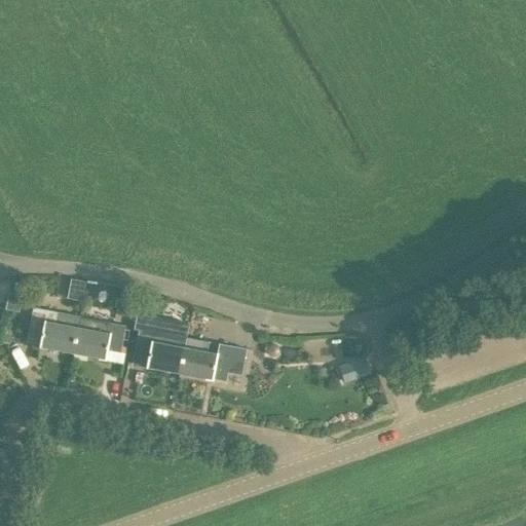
[(83,300),(86,283),(86,282),(71,278),(70,287),(68,298),(83,300)]
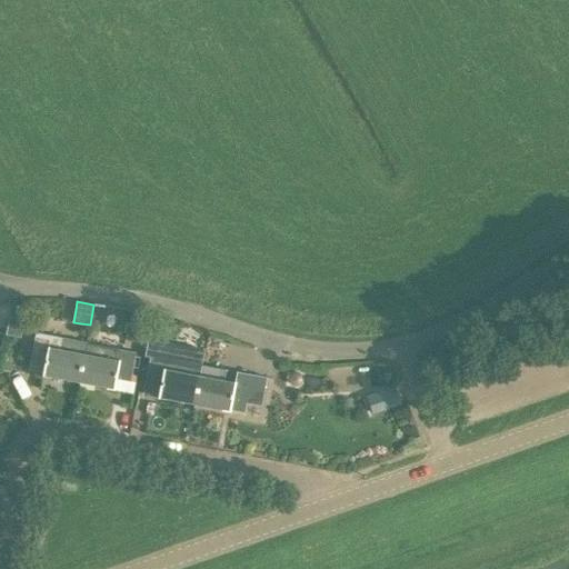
[(105,328),(108,313),(108,309),(93,306),(90,325),(105,328)]
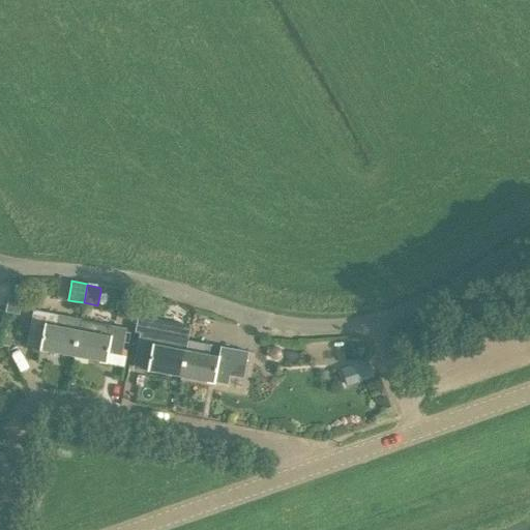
[(47,317),(33,314),(29,337),(42,340),(40,350),(74,356),(80,320),(57,316),(56,326),(45,324),(47,317)]
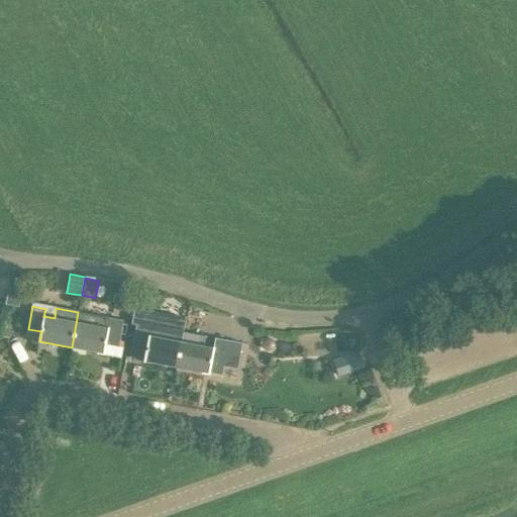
[(78,312),(72,347),(104,353),(106,343),(118,346),(123,320),(78,312)]
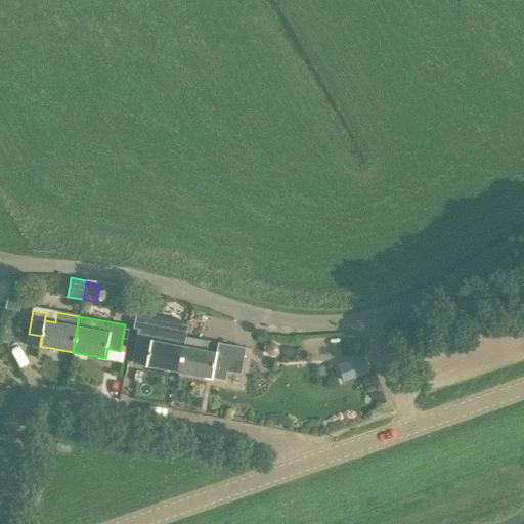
[(162,342),(153,340),(154,330),(140,328),(134,362),(146,365),(146,366),(179,373),(186,336),(164,331),(162,342)]
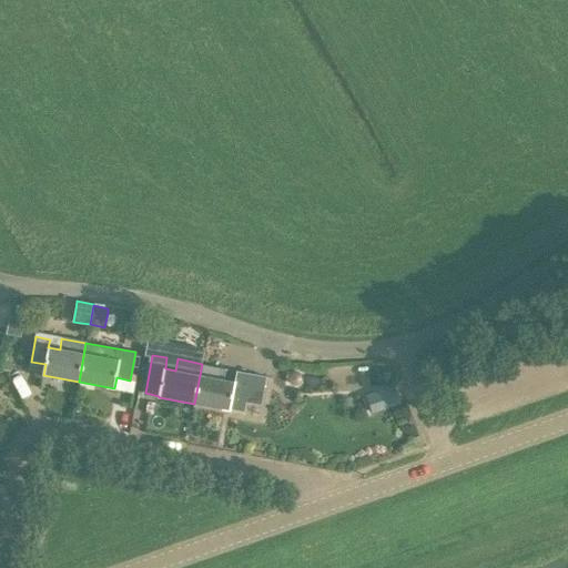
[(234,382),(224,379),(226,368),(202,364),(194,404),(244,413),(246,402),(262,405),(266,376),(236,371),(234,382)]
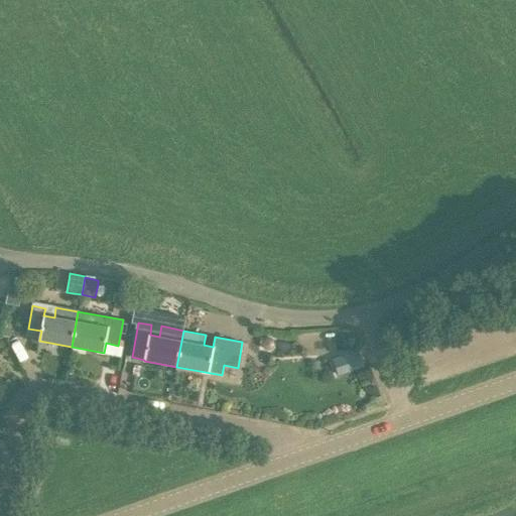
[(262,341),(261,344),(262,347),(264,349),(267,350),(270,350),(272,347),(273,344),(273,341),(270,339),(267,338),(264,339),(262,341)]
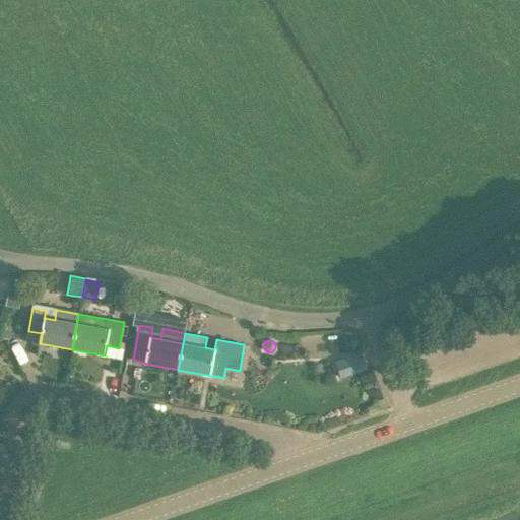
[(340,378),(366,369),(362,355),(336,364),(340,378)]
